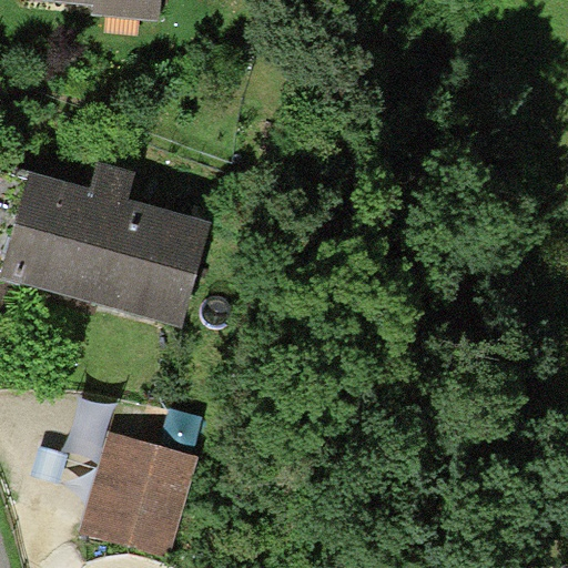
[(162,0),(20,0),(94,7),(93,18),(161,23),(162,0)]
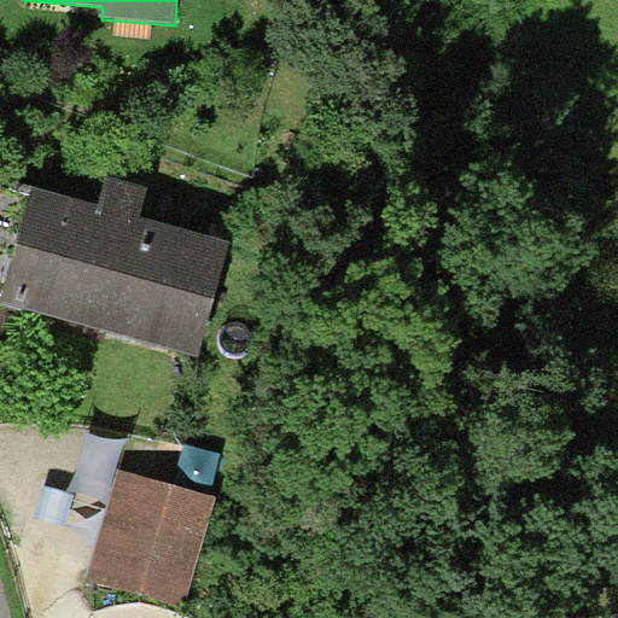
[(0,292),(4,293),(31,187),(0,180),(0,292)]
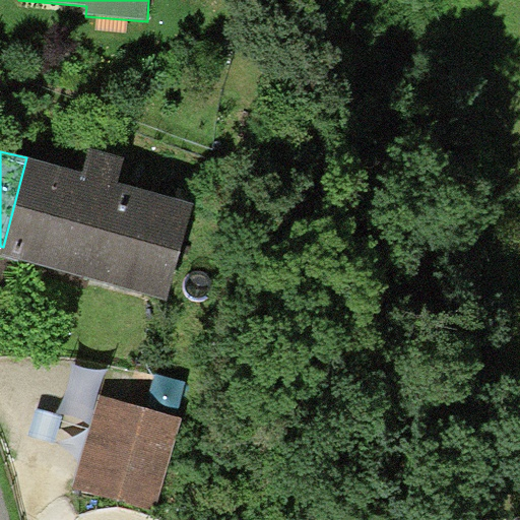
[(89,152),(83,174),(101,178),(120,184),(125,164),(89,152)]
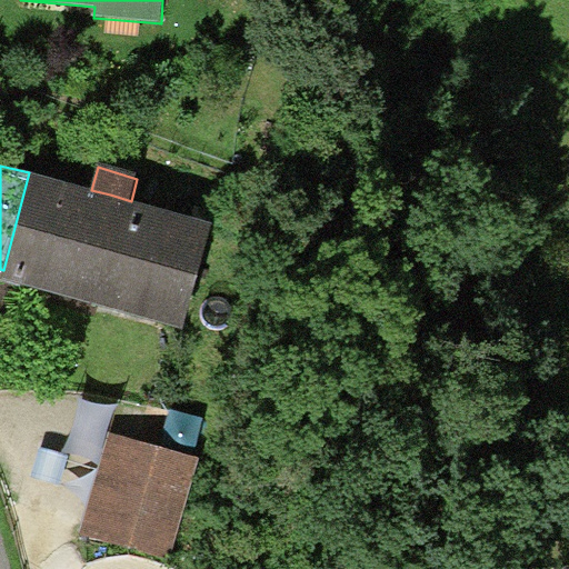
[(91,190),(29,172),(3,270),(0,278),(185,328),(213,222),(131,201),(110,195),(91,190)]
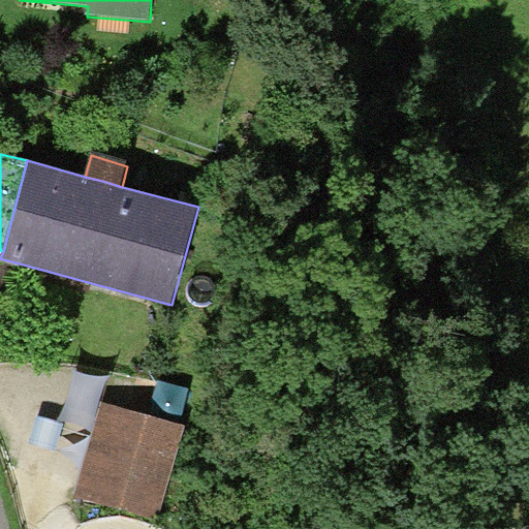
[(101,406),(75,498),(158,521),(183,428),(101,406)]
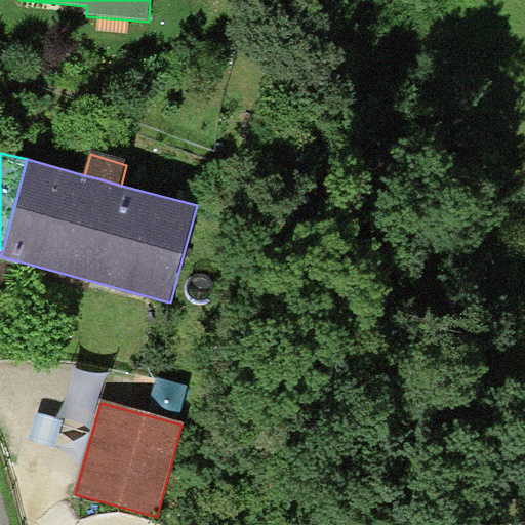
All buildings are outlined.
